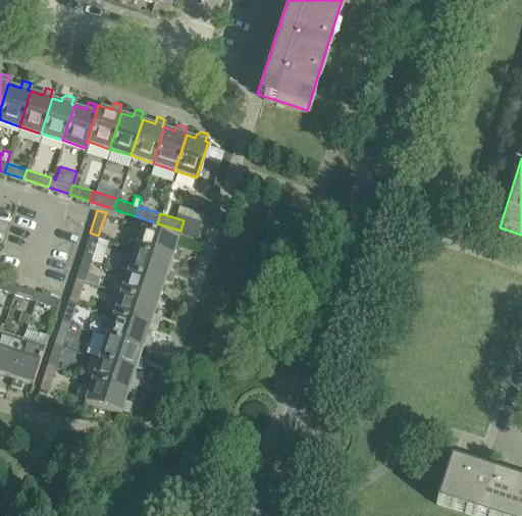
[(174,247),(177,237),(141,225),(134,248),(170,260),(171,256),(178,259),(180,252),(178,248),(174,247)]
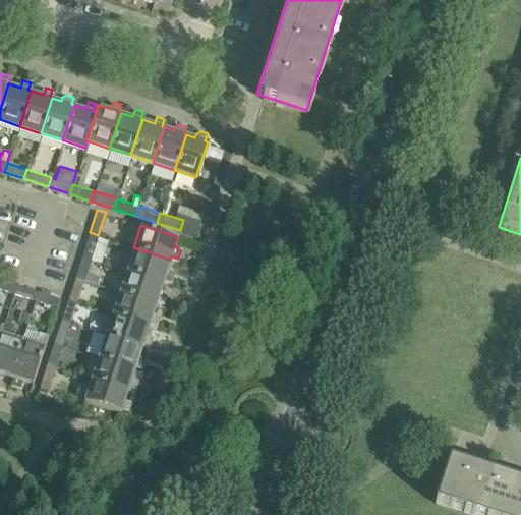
[(103,251),(107,238),(98,235),(90,232),(82,254),(91,256),(100,259),(103,251)]
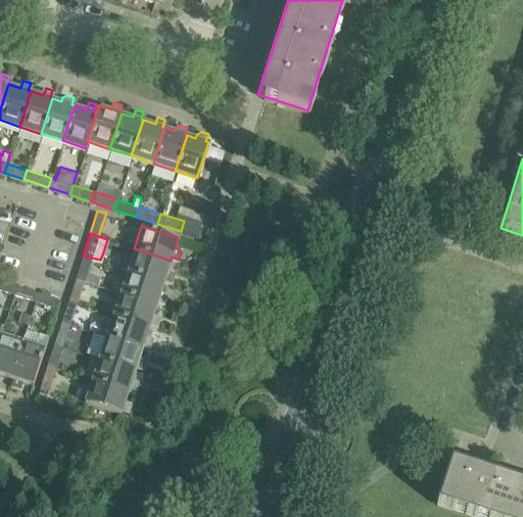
[(168,269),(171,261),(134,248),(127,270),(163,281),(164,279),(171,281),(174,274),(172,270),(168,269)]
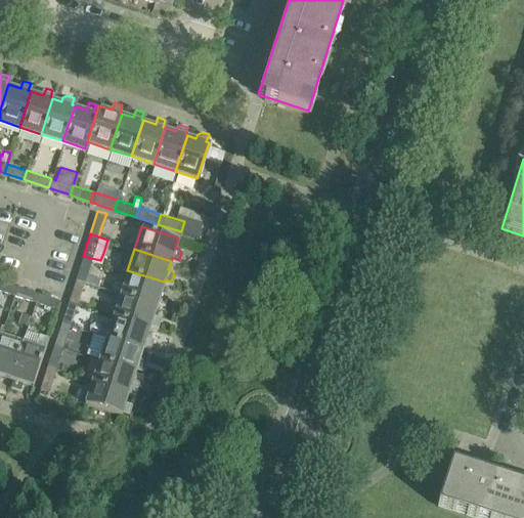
[(100,275),(87,271),(91,258),(83,256),(76,278),(84,282),(97,286),(100,275)]
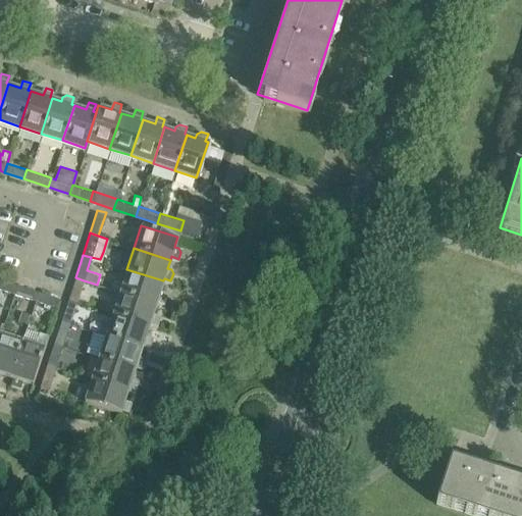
[(160,290),(163,281),(163,280),(126,269),(119,291),(156,303),(157,300),(164,302),(166,295),(164,291),(160,290)]
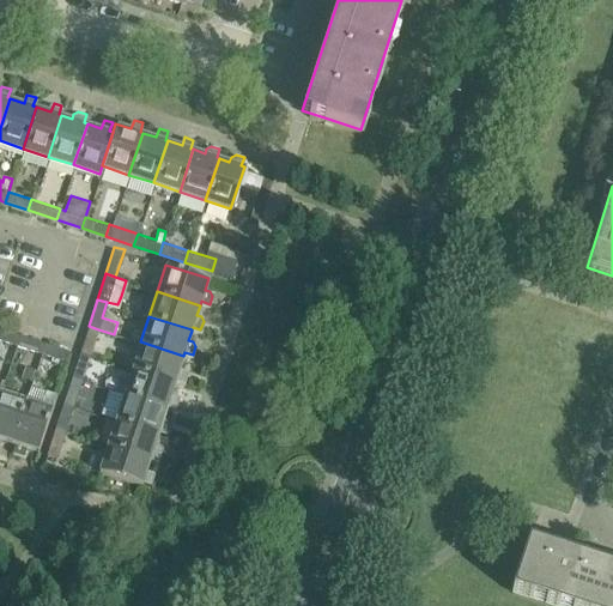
[(0,337),(16,343),(19,332),(0,325),(0,337)]
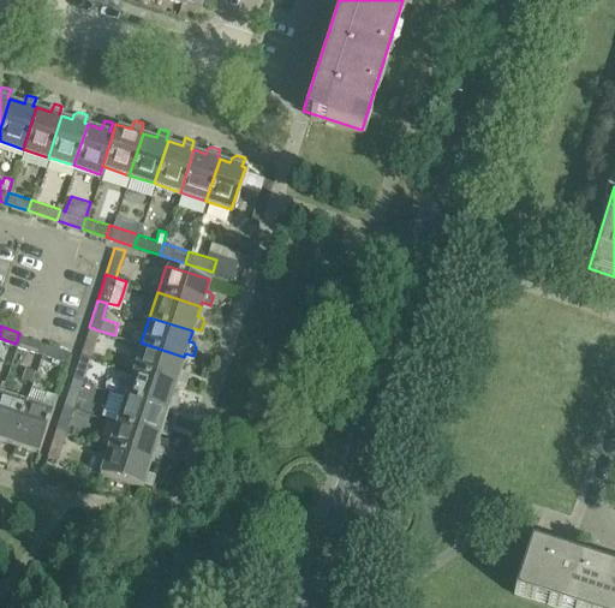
[(90,355),(99,331),(89,327),(81,351),(90,355)]
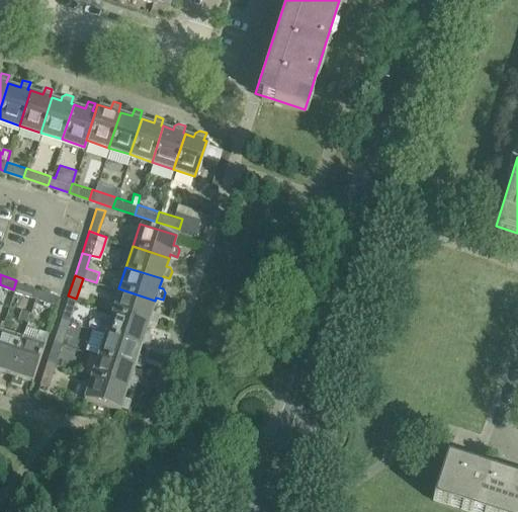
[(35,296),(38,287),(16,280),(13,289),(35,296)]
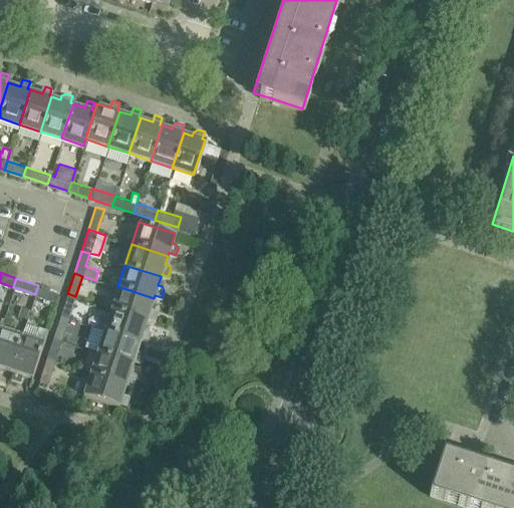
[(56,301),(59,292),(38,285),(35,294),(56,301)]
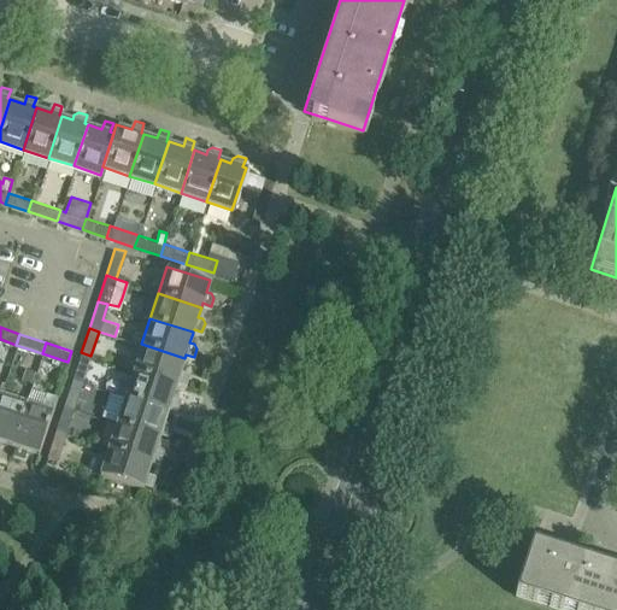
[(181,369),(184,358),(141,344),(134,369),(176,383),(176,381),(184,383),(187,375),(184,370),(181,369)]
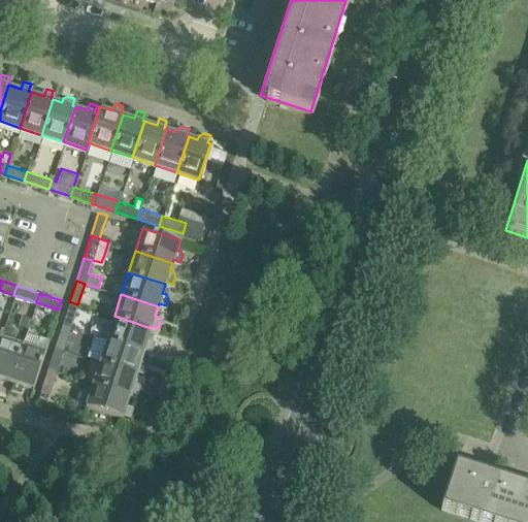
[(77,305),(77,304),(69,301),(68,303),(62,324),(70,327),(77,305)]
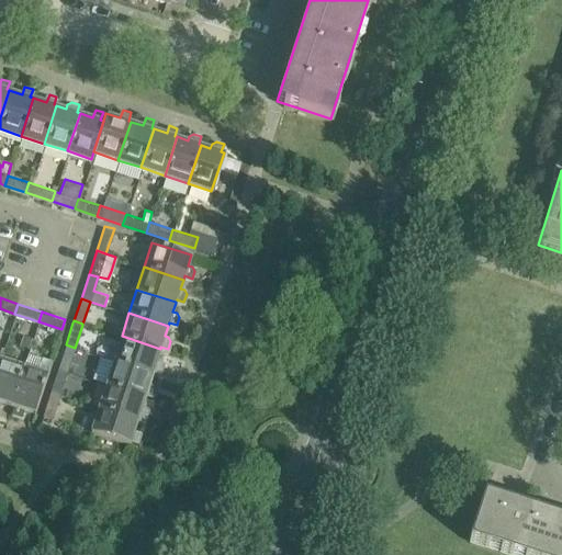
[(157,359),(159,350),(160,349),(122,336),(113,361),(153,372),(154,370),(161,372),(164,365),(161,361),(157,359)]
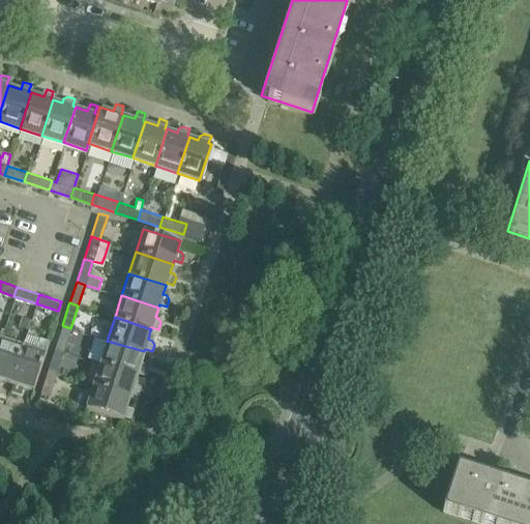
[(64,350),(70,328),(62,325),(55,347),(64,350)]
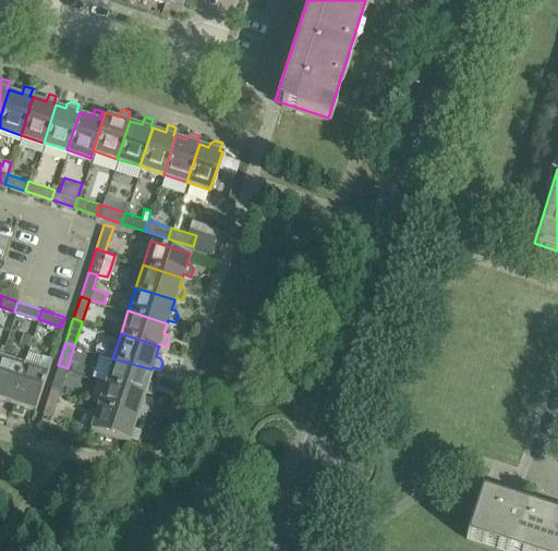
[(98,366),(99,349),(76,346),(75,364),(98,366)]
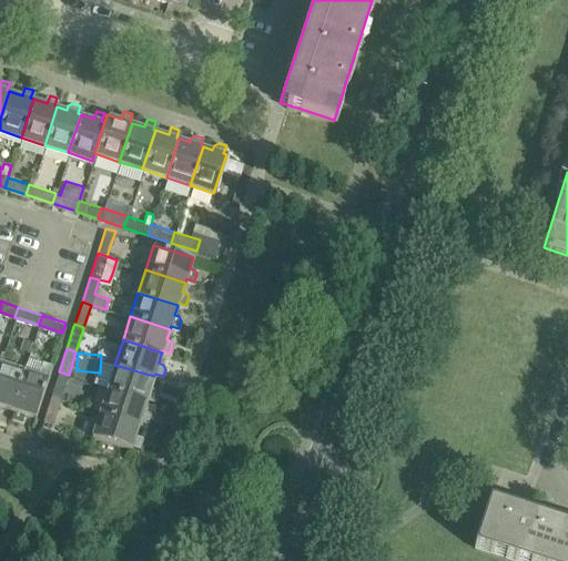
[(34,416),(52,363),(42,359),(38,374),(23,369),(11,408),(13,409),(11,416),(22,420),(24,412),(34,416)]
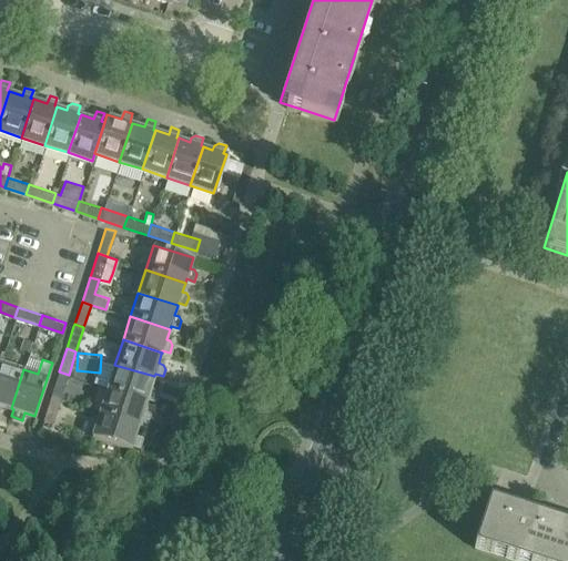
[(11,408),(23,369),(0,360),(0,405),(11,408)]
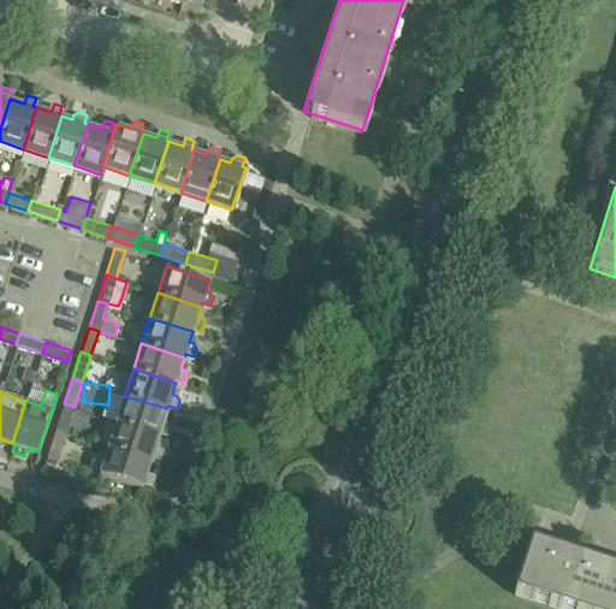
[(163,423),(166,414),(167,408),(124,396),(116,420),(159,435),(160,432),(167,435),(170,425),(163,423)]
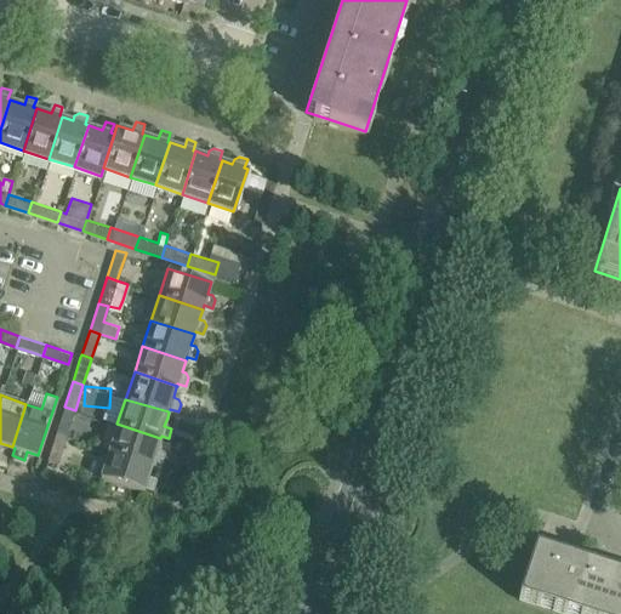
[(67,436),(75,410),(64,407),(56,432),(67,436)]
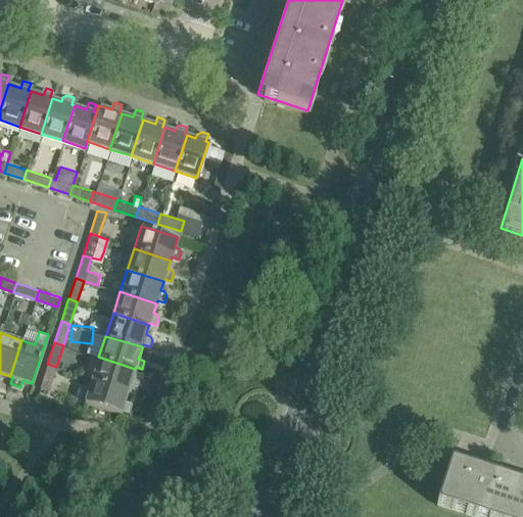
[(132,377),(135,369),(98,357),(92,379),(128,390),(135,392),(138,383),(136,379),(132,377)]
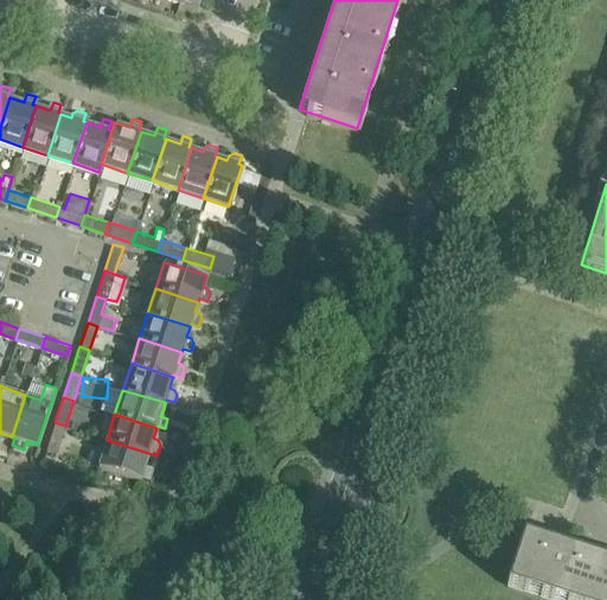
[(57,452),(65,426),(55,422),(46,448),(57,452)]
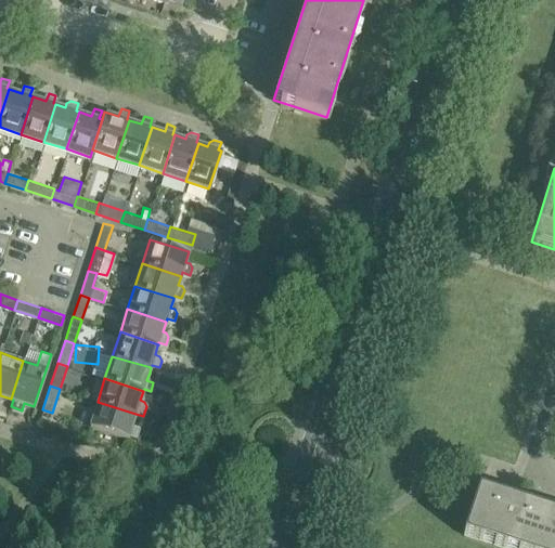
[(132,426),(136,414),(98,402),(90,425),(128,438),(129,434),(136,436),(139,428),(132,426)]
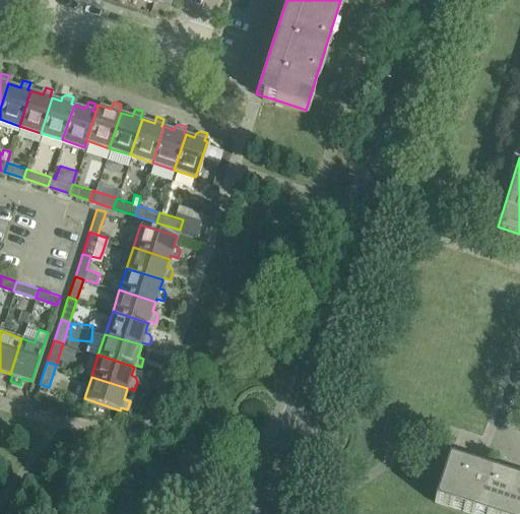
[(519,513),(519,482),(446,458),(433,500),(478,513),(519,513)]
